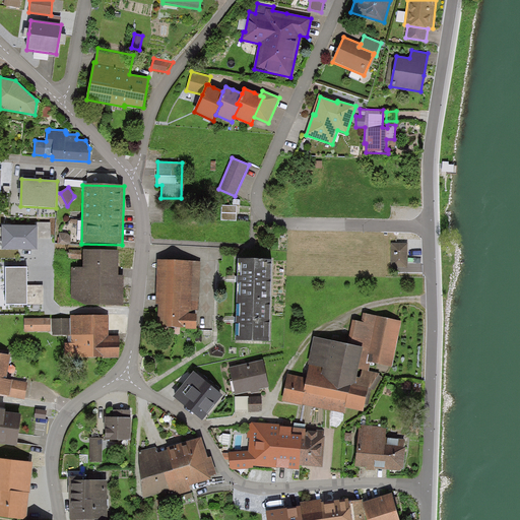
[(233,206),(221,205),(221,220),(237,221),(237,206),(233,206)]
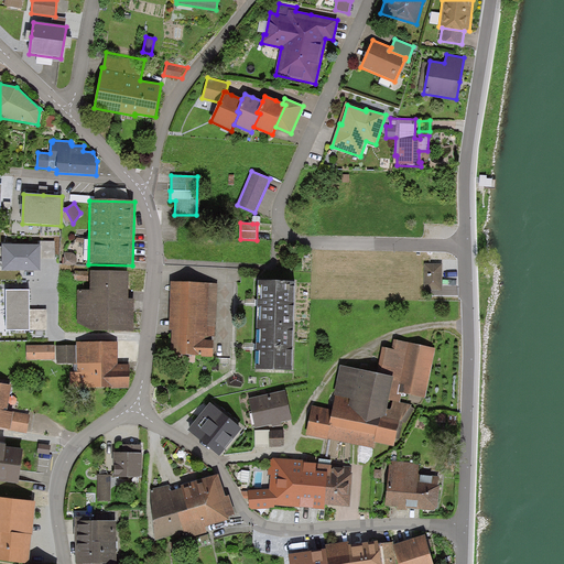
[(39,241),(39,246),(41,246),(41,259),(54,260),(55,241),(39,241)]
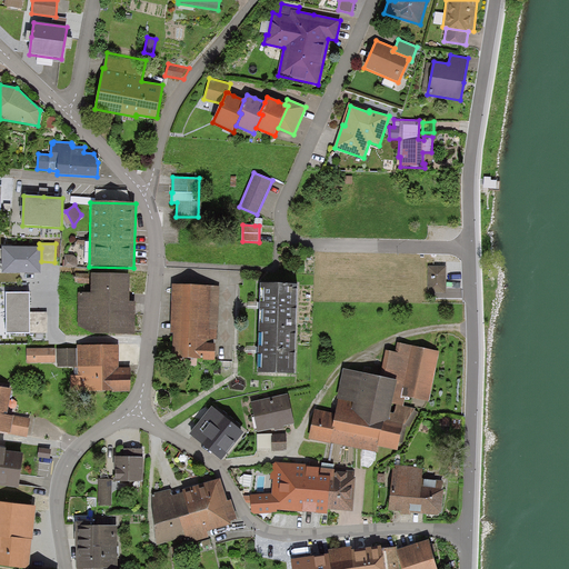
[(39,248),(2,247),(2,273),(41,275),(41,261),(41,248),(39,248)]
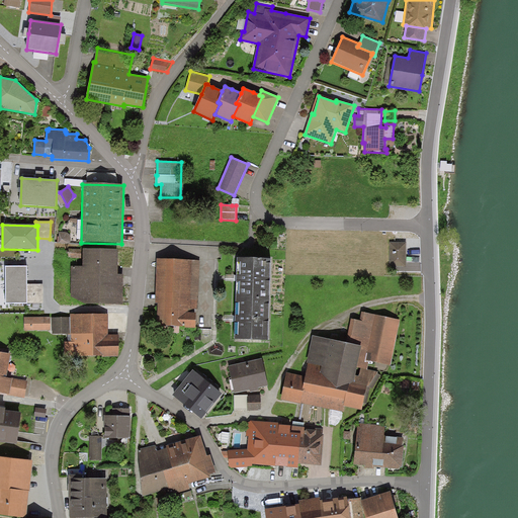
[(68,233),(59,232),(59,243),(71,244),(71,240),(71,237),(70,236),(69,234),(68,233)]
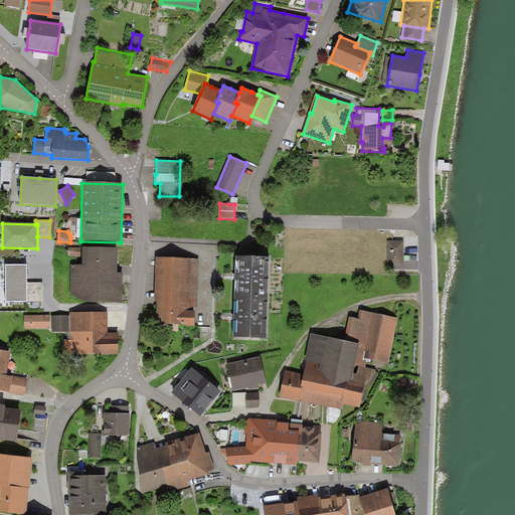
[(403,266),(404,240),(388,240),(388,266),(403,266)]
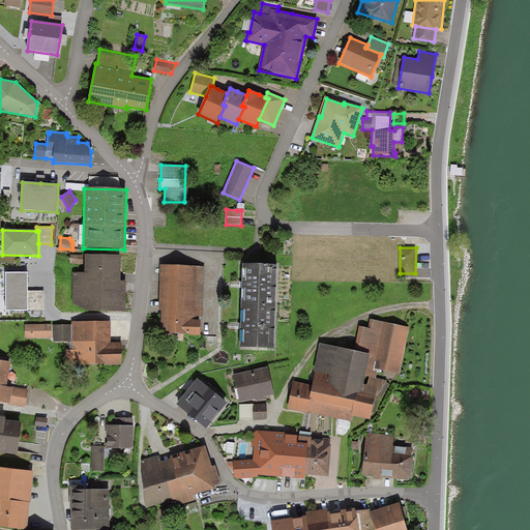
[(121,256),(85,255),(84,272),(74,272),(74,303),(87,312),(126,313),(126,281),(121,281),(121,276),(121,256)]
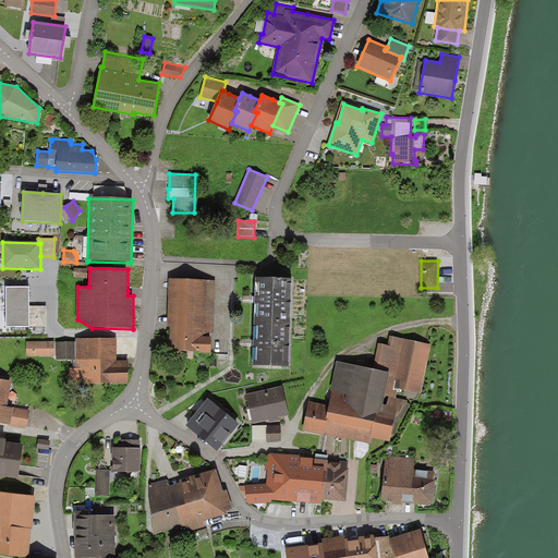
[(255,300),(254,322),(290,323),(292,279),(256,278),(255,300)]
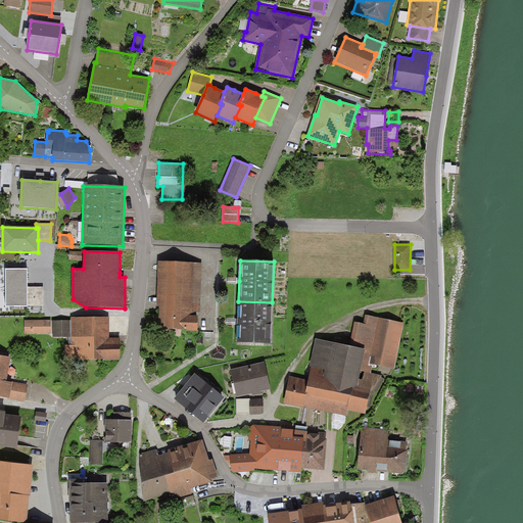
[(201,264),(158,262),(156,306),(159,306),(158,330),(170,331),(169,337),(181,337),(182,331),(198,332),(201,264)]
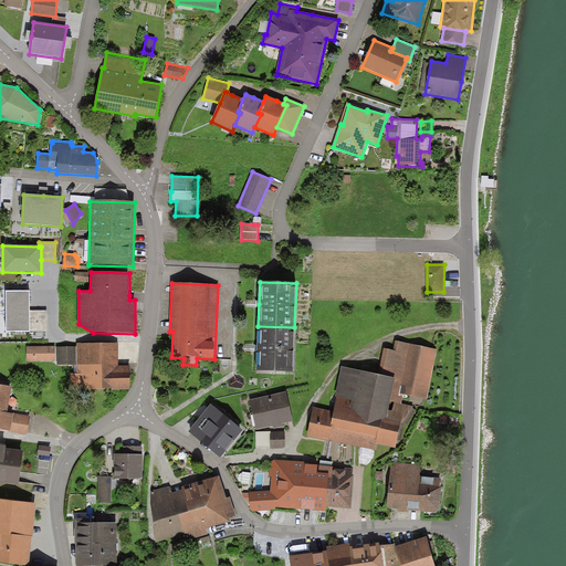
[(30,292),(7,292),(7,333),(30,333),(30,332),(30,311),(30,292)]
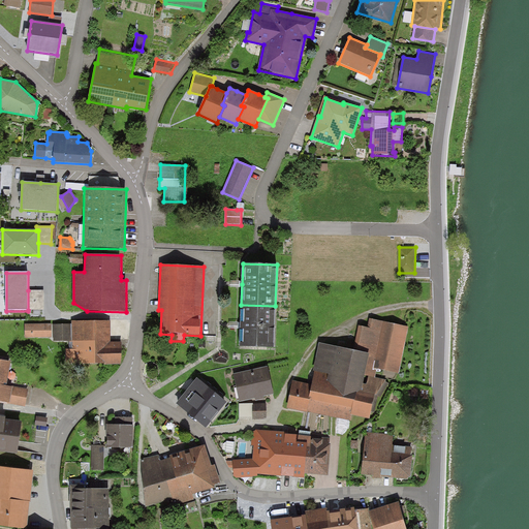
[(44,290),(28,290),(28,310),(43,310),(44,290)]
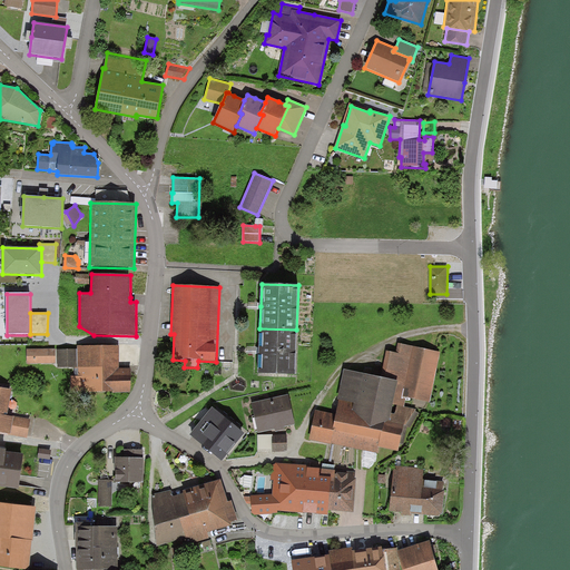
[(295,375),(296,330),(259,328),(259,351),(258,374),(295,375)]
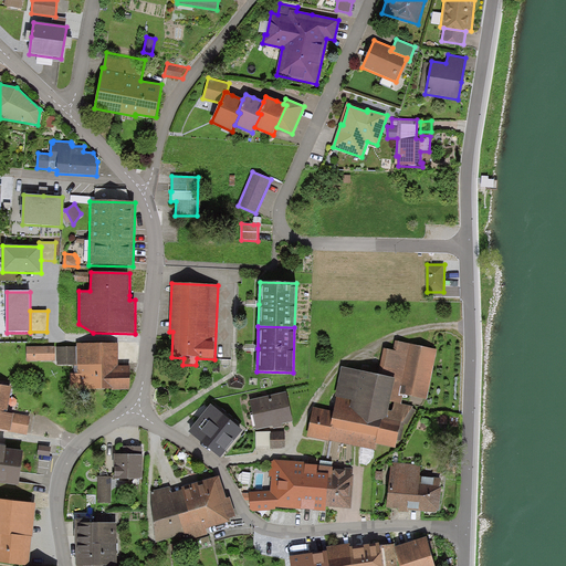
[(333,427),(329,441),(375,450),(377,446),(396,449),(401,425),(413,407),(401,404),(404,396),(428,399),(438,349),(395,341),(394,350),(384,349),(378,376),(342,367),(335,397),(336,397),(334,411),(334,412),(331,427),(333,427)]
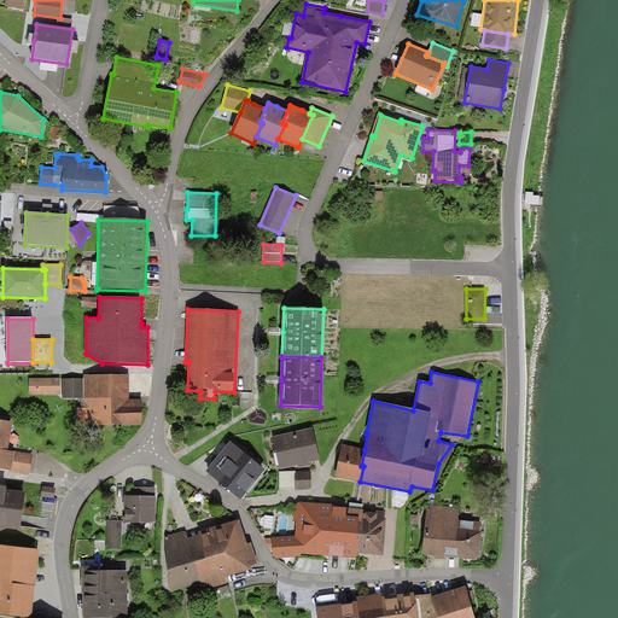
[(129,374),(85,375),(85,379),(85,398),(85,408),(77,408),(77,425),(122,425),(122,426),(143,426),(141,400),(129,400),(129,397),(129,374)]
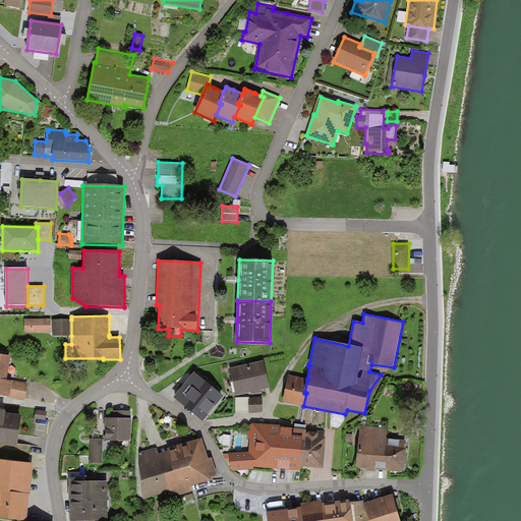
[(25,319),(25,333),(51,333),(51,320),(25,319)]
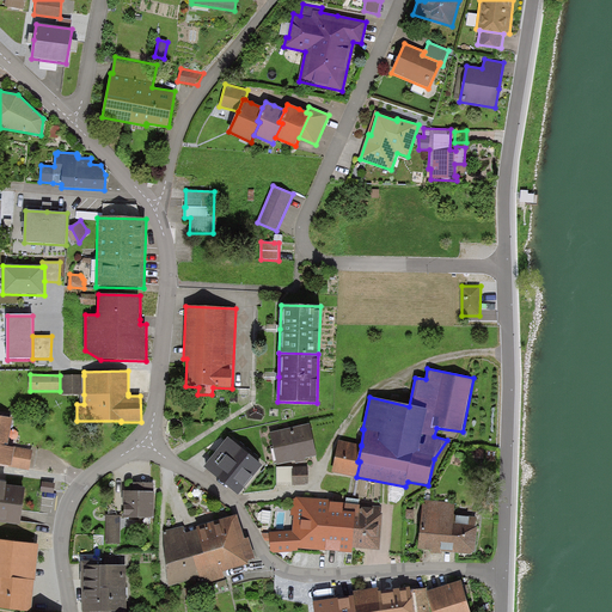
[(62,395),(84,395),(84,375),(62,375),(62,395)]
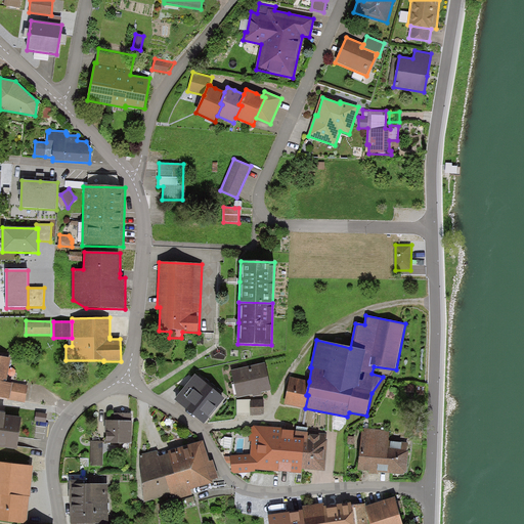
[(11,358),(0,356),(0,397),(10,399),(13,384),(6,382),(7,379),(11,358)]
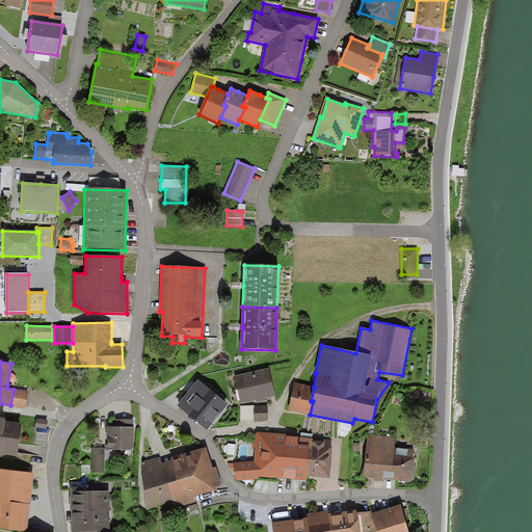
[(269,369),(235,376),(241,404),(257,401),(257,403),(262,402),(266,401),(266,399),(275,397),(269,369)]
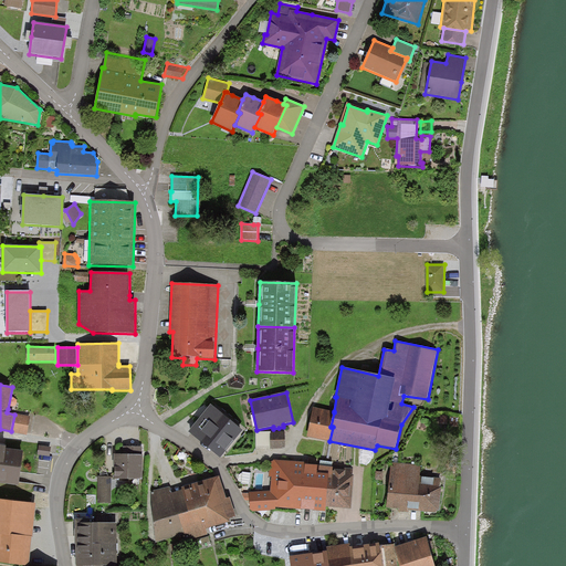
[(211,405),(188,432),(220,459),(243,431),(211,405)]
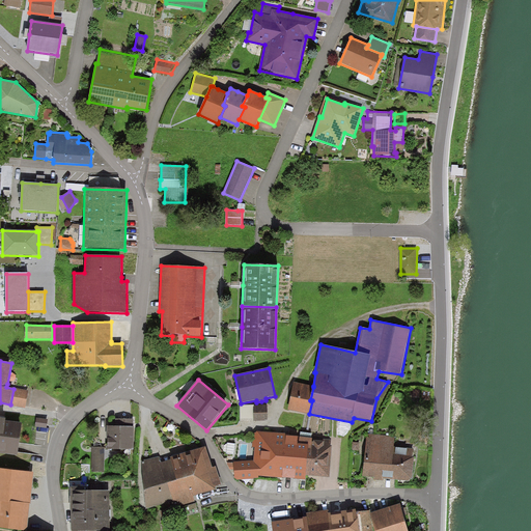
[(313,386),(295,382),(287,410),(309,415),(309,414),(312,400),(310,400),(313,387),(313,386)]
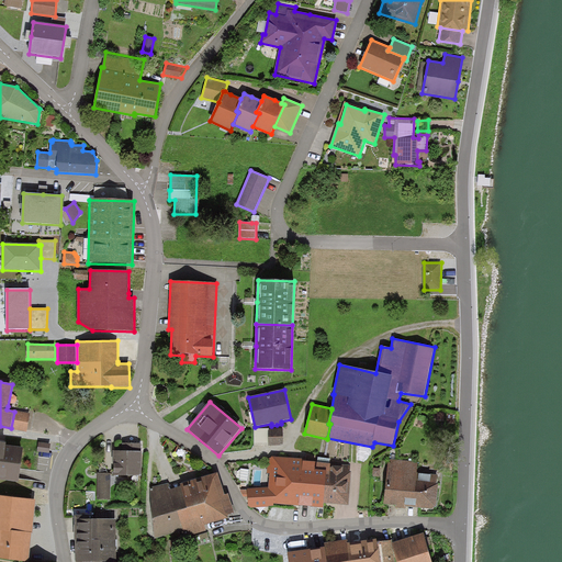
[(31,414),(14,412),(11,428),(26,431),(31,414)]
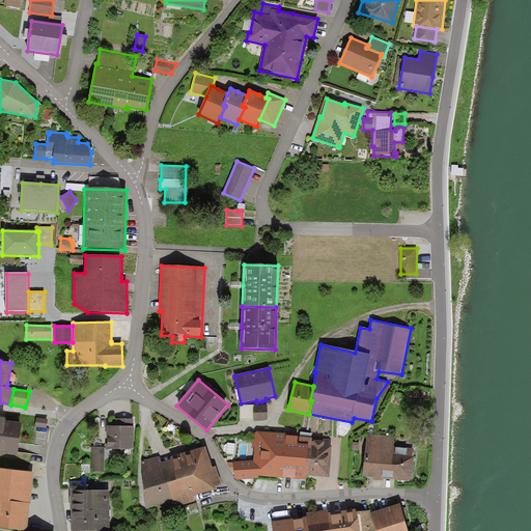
[(268,406),(240,404),(240,420),(268,420),(268,406)]
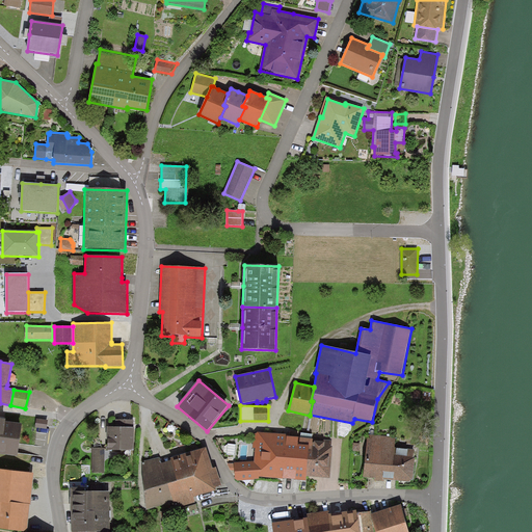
[(0,454),(18,457),(22,425),(5,422),(5,420),(0,419),(0,454)]
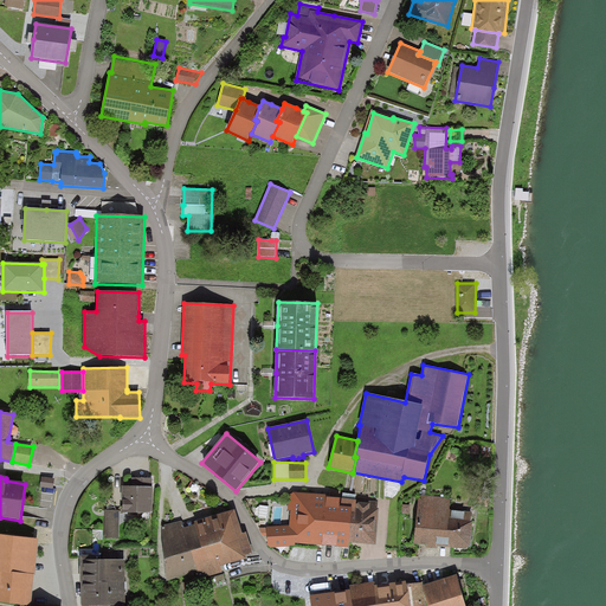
[(42,477),(40,488),(53,489),(55,478),(42,477)]
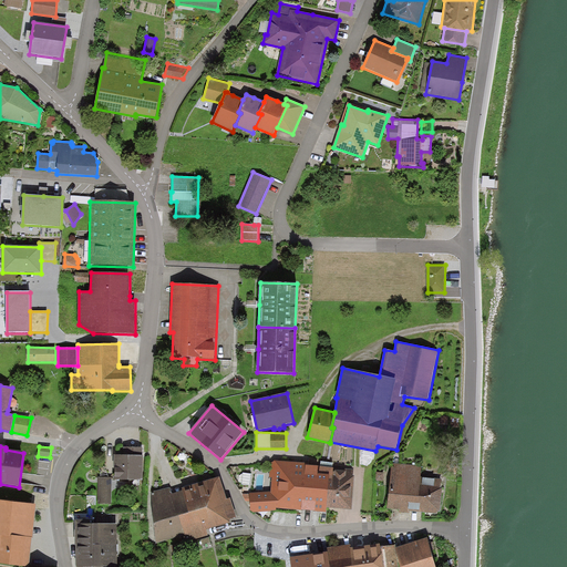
[(124,456),(114,455),(114,468),(114,480),(142,481),(143,456),(142,456),(142,447),(124,447),(124,456)]
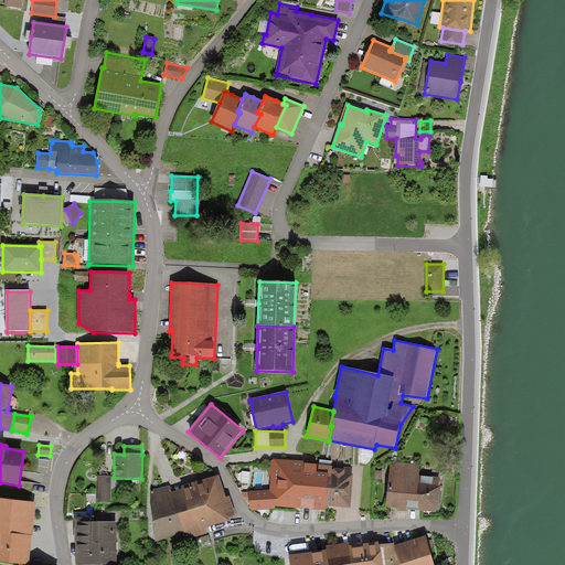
[(324,507),(328,466),(307,464),(307,461),(270,459),(268,476),(270,476),(269,490),(248,491),(249,511),(275,510),(275,507),(324,512),(324,507)]
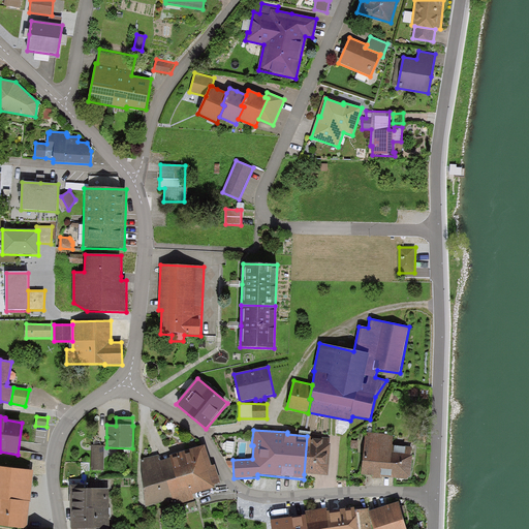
[(394,434),(366,431),(362,475),(372,476),(372,478),(381,479),(382,477),(408,480),(408,477),(410,478),(412,456),(411,456),(411,447),(393,445),(394,434)]
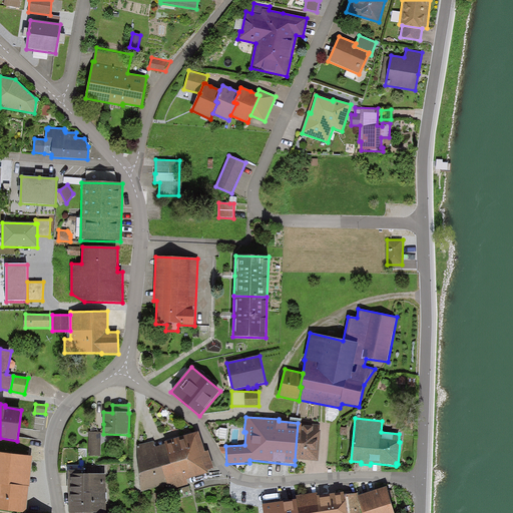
[(320,425),(298,423),(295,460),(319,462),(322,432),(320,431),(320,425)]
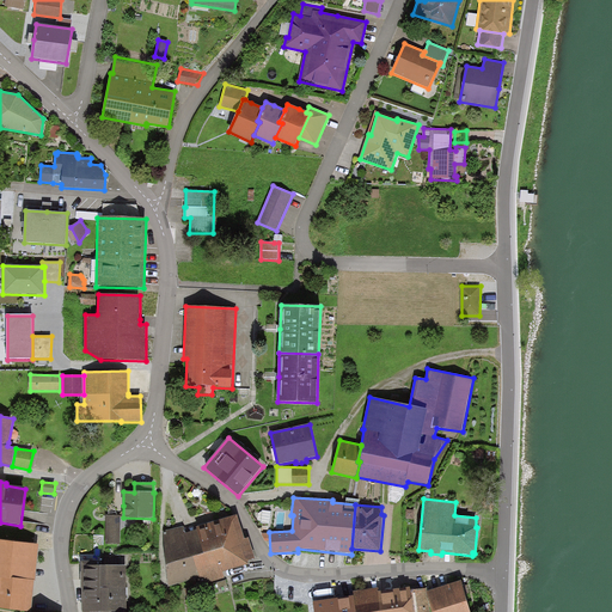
[(121,515),(106,515),(106,544),(120,544),(121,515)]
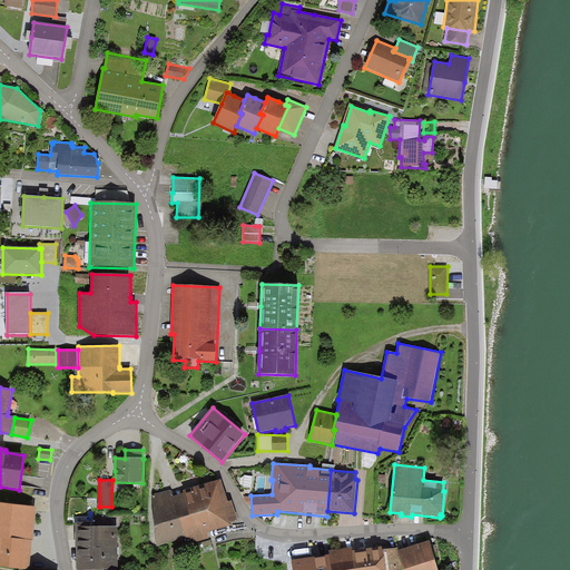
[(183,492),(183,493),(190,518),(180,520),(186,538),(188,546),(209,539),(208,533),(213,532),(232,527),(231,523),(238,521),(232,502),(228,503),(220,480),(192,489),(183,492)]
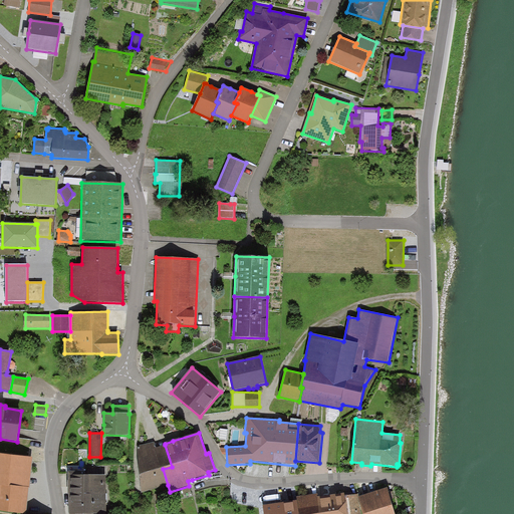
[(172,467),(165,445),(156,448),(155,442),(138,447),(142,493),(168,485),(163,469),(172,467)]
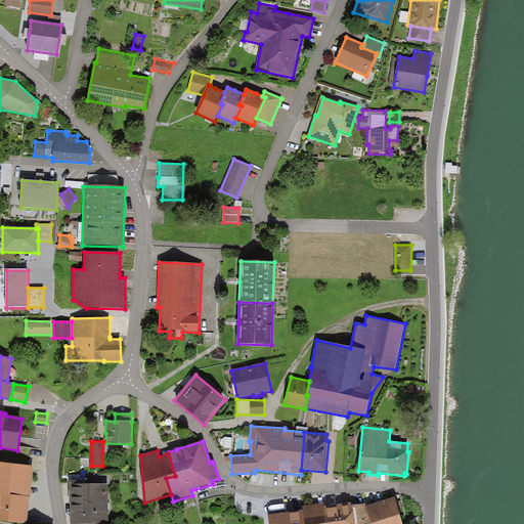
[(33,467),(0,462),(0,521),(25,523),(26,523),(29,500),(33,467)]
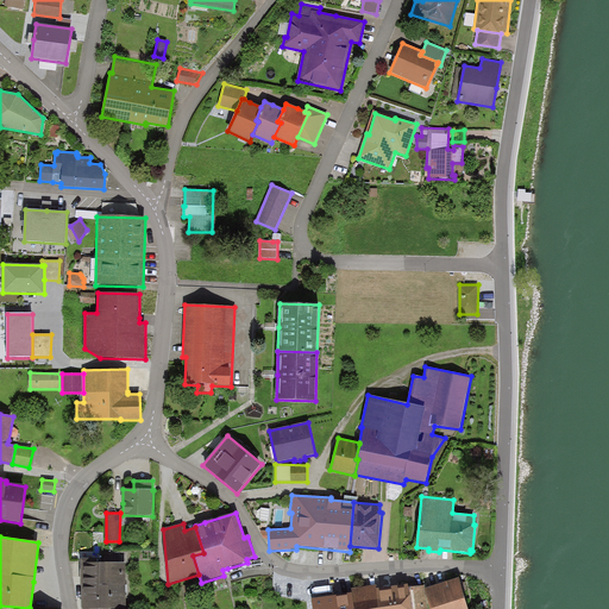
[(126,608),(126,563),(96,564),(96,559),(81,559),(81,565),(81,586),(82,607),(81,608),(126,608)]
